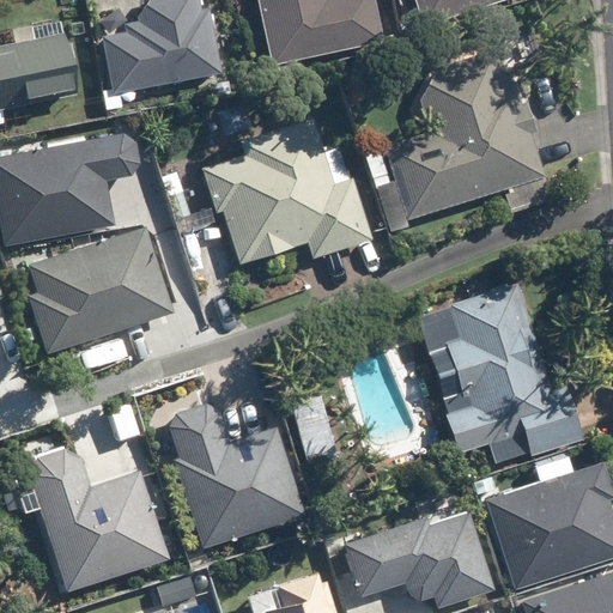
[(135,23),(123,25),(125,32),(101,37),(111,92),(219,73),(207,7),(199,10),(196,0),(144,0),(134,16),(135,23)]
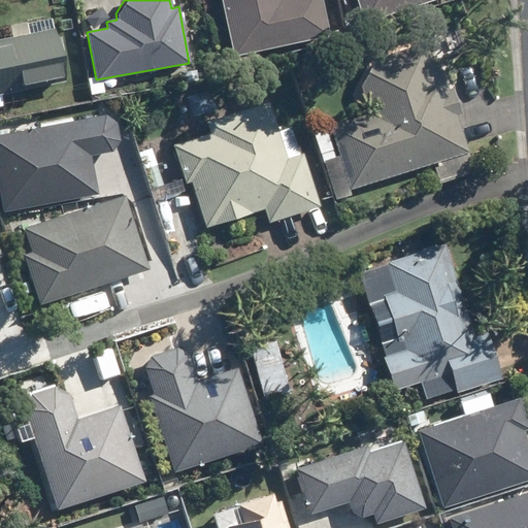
[(220,0),(233,57),(328,35),(320,0),(220,0)]
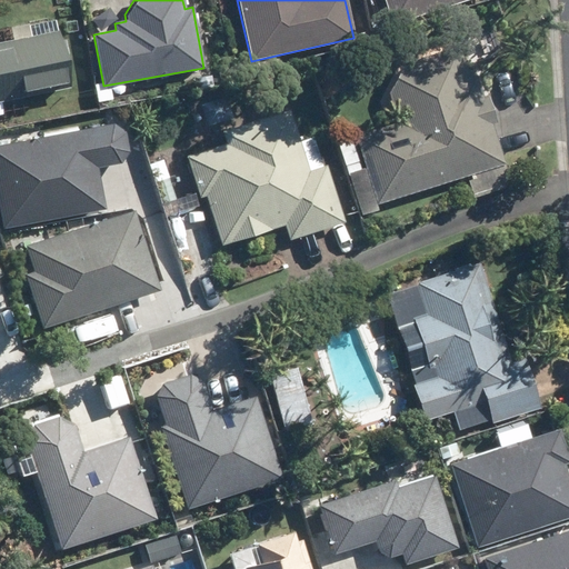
[(382,0),(390,25),(468,0),(382,0)]
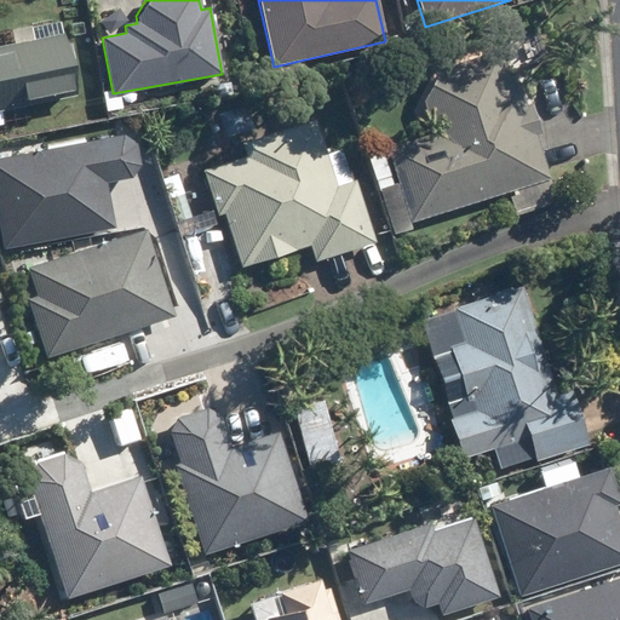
[(0,110),(75,96),(63,34),(0,46),(0,110)]
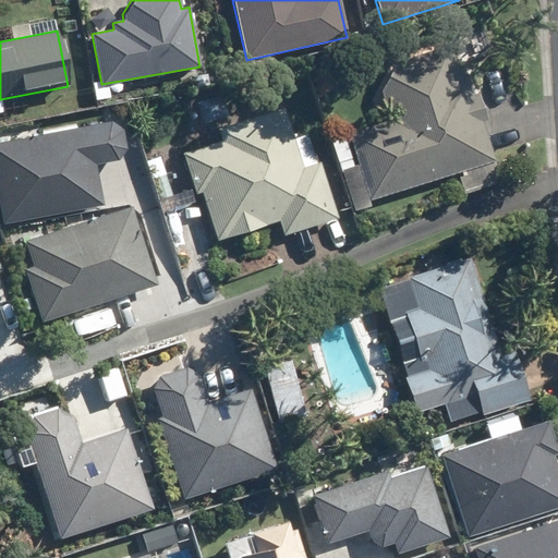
[(395,64),(380,91),(390,121),(348,134),(370,199),(457,172),(463,193),(499,181),(481,121),(487,120),(478,93),(472,95),(465,73),(458,75),(449,48),(395,64)]
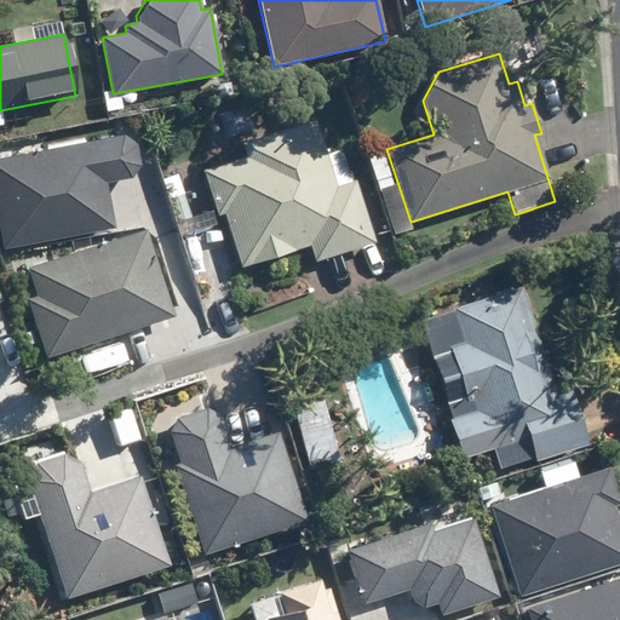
[(213,84),(217,97),(231,95),(228,81),(213,84)]
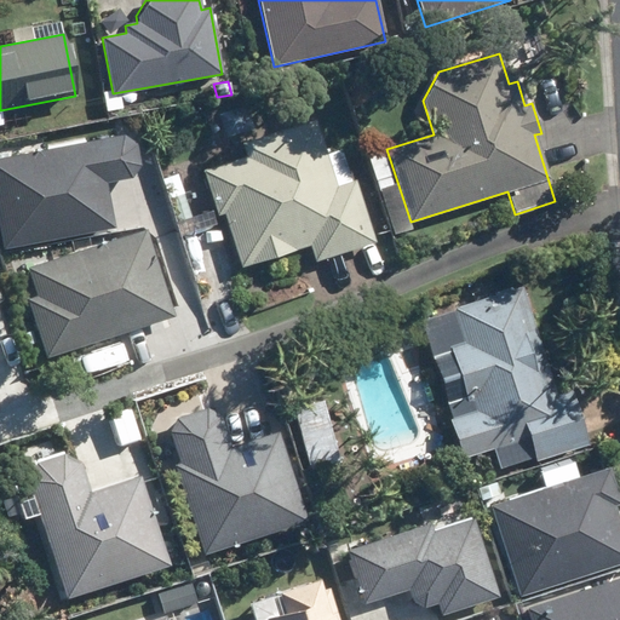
[(373,241),(354,179),(334,185),(314,121),(269,136),(274,149),(204,172),(217,214),(222,212),(240,265),(309,244),(314,260),(373,241)]
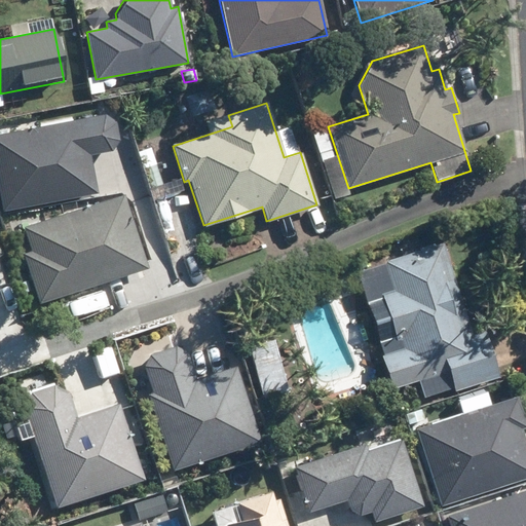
[(0,210),(92,191),(84,147),(103,143),(97,115),(0,134),(0,210)]
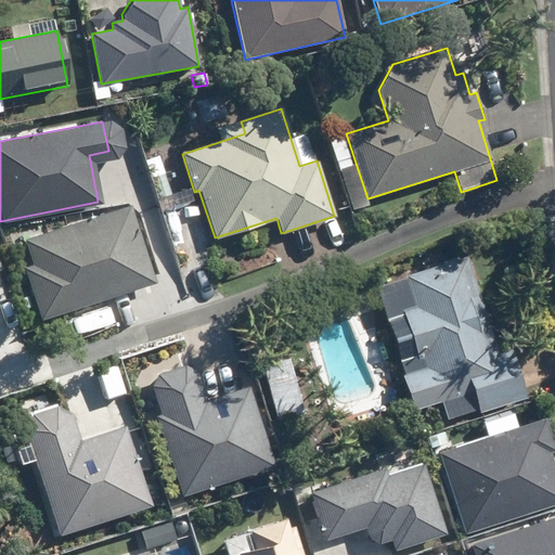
[(330,141),(336,162),(348,158),(343,138),(330,141)]
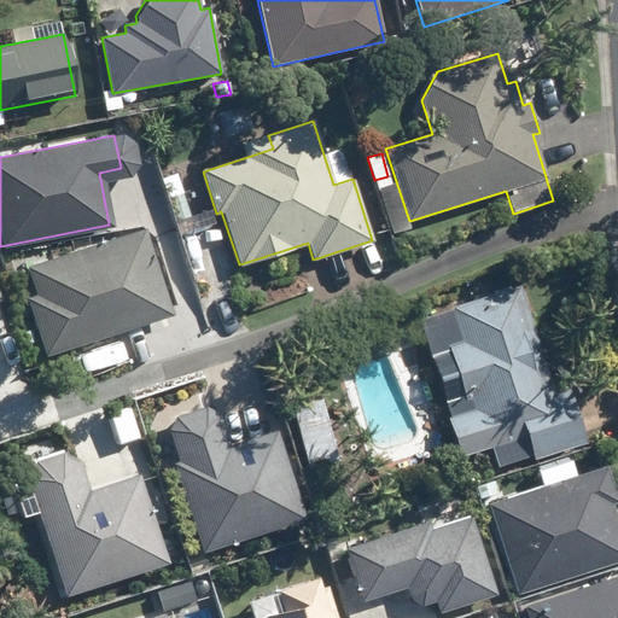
[(175,173),(161,179),(175,223),(190,219),(175,173)]
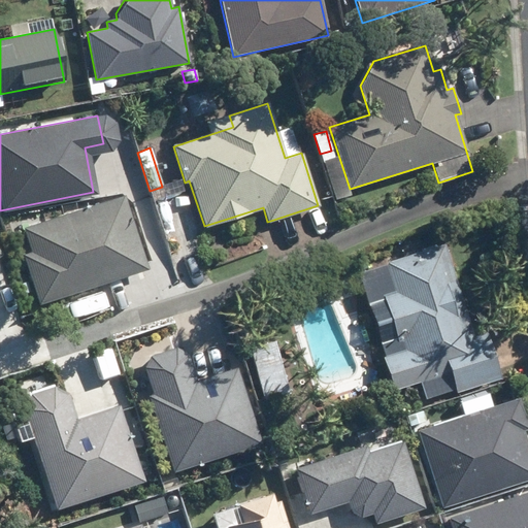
[(17,256),(34,305),(141,268),(118,198),(22,231),(29,252),(17,256)]
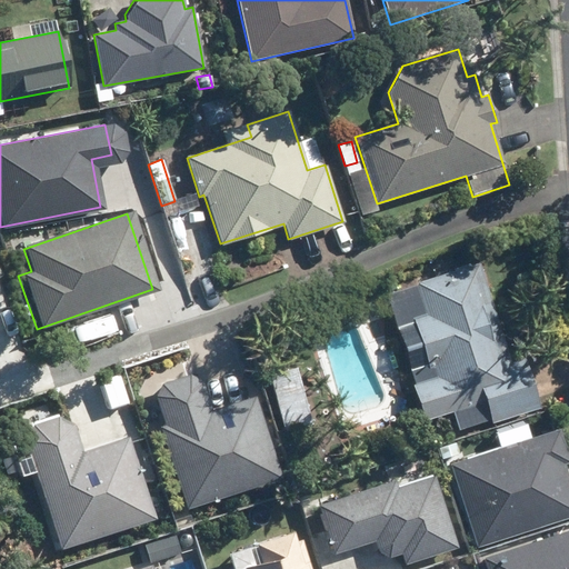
[(427,370),(432,369),(435,377),(415,383),(426,420),(485,402),(491,423),(538,409),(522,358),(509,361),(478,265),(415,285),(423,313),(410,318),(427,370)]
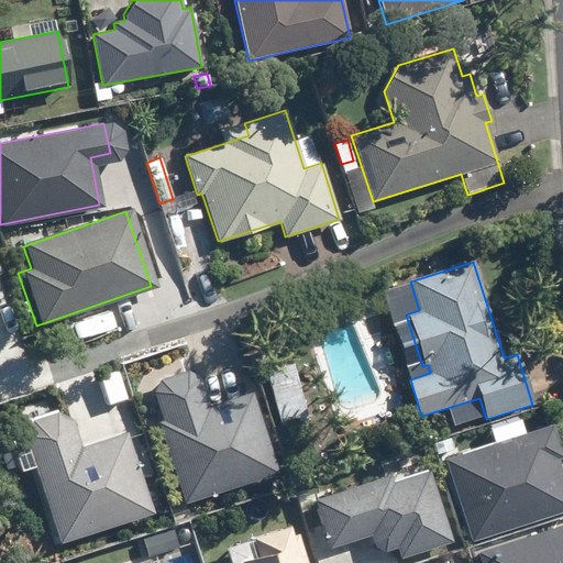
[(102,313),(64,323),(68,342),(108,331),(102,313)]
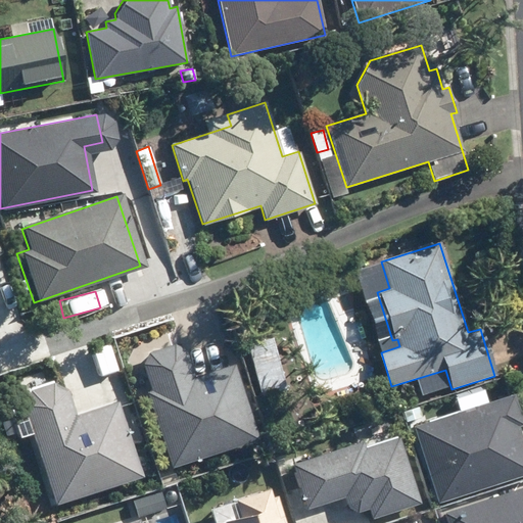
[(271,338),(246,345),(263,397),(286,390),(271,338)]
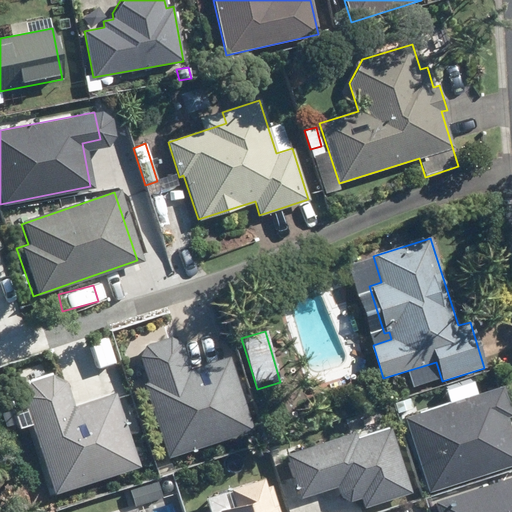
[(246,430),(225,361),(185,373),(174,335),(131,348),(164,455),(246,430)]
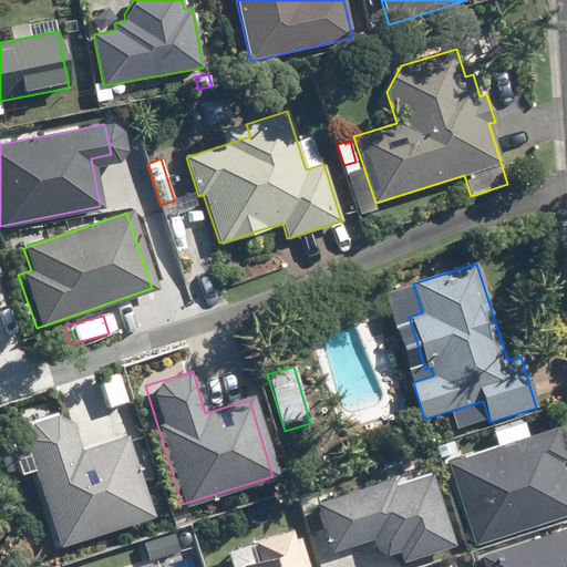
[(62,413),(20,426),(24,440),(19,442),(51,544),(145,514),(101,377),(55,391),(62,413)]
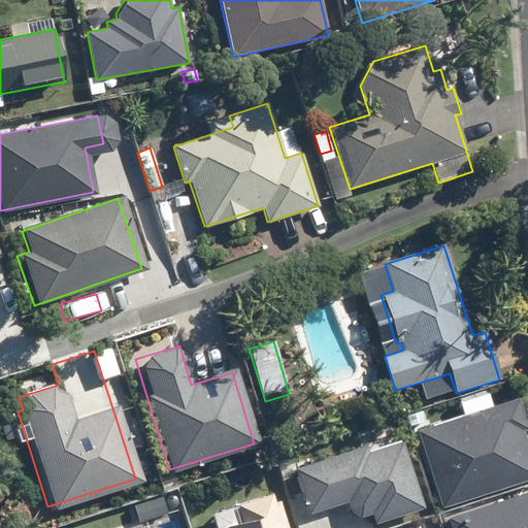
[(435,505),(527,475),(527,465),(516,428),(522,426),(513,398),(411,431),(435,505)]
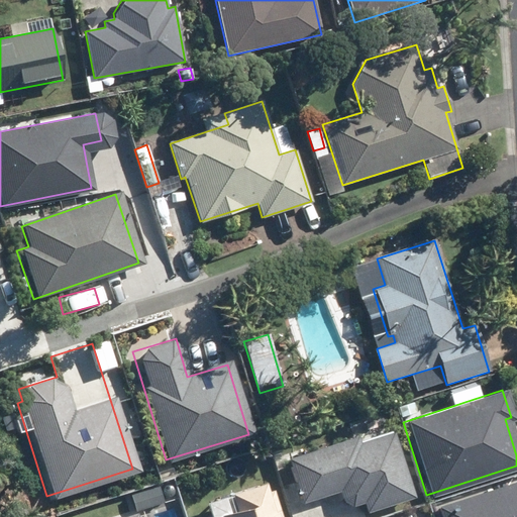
[(375,456),(324,474),(337,516),(430,516),(405,438),(372,448),(375,456)]
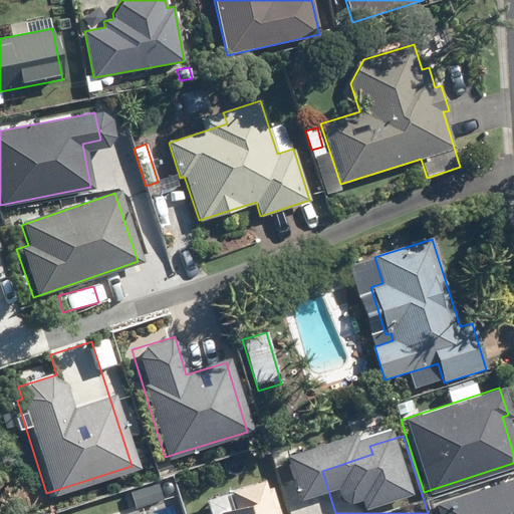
[(304,460),(316,456),(312,444),(300,447),(299,443),(282,449),(290,470),(306,465),(304,460)]
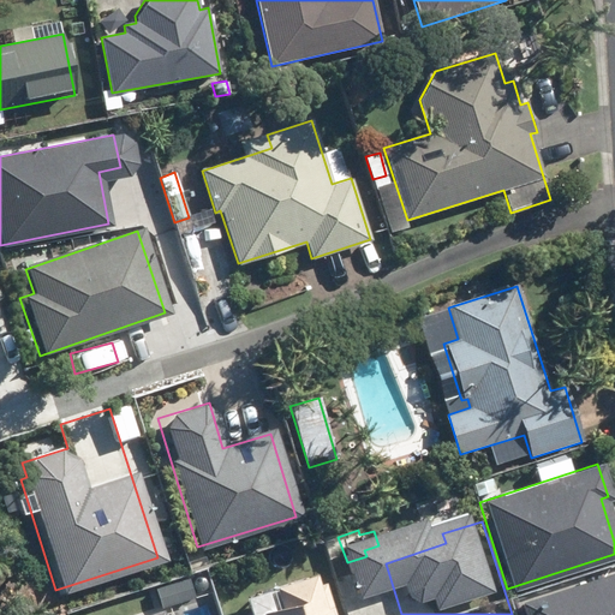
[(335,614),(326,584),(317,586),(315,575),(273,590),(279,609),(261,614),(335,614)]
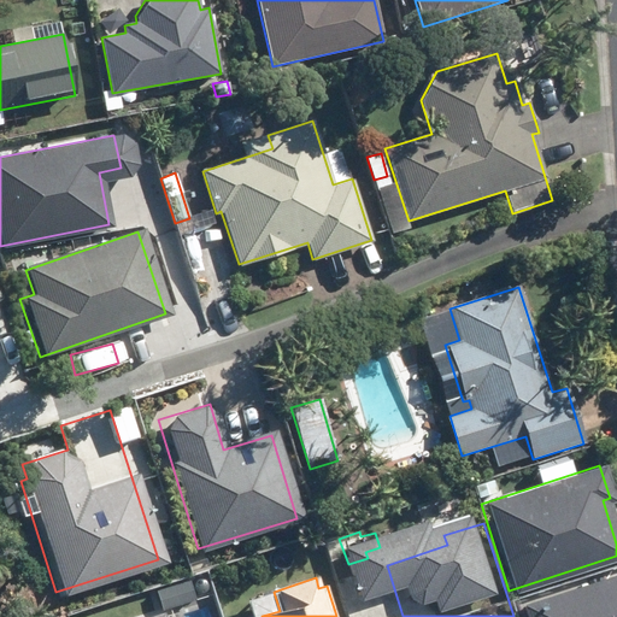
[(187,581),(154,591),(160,611),(193,599),(187,581)]
